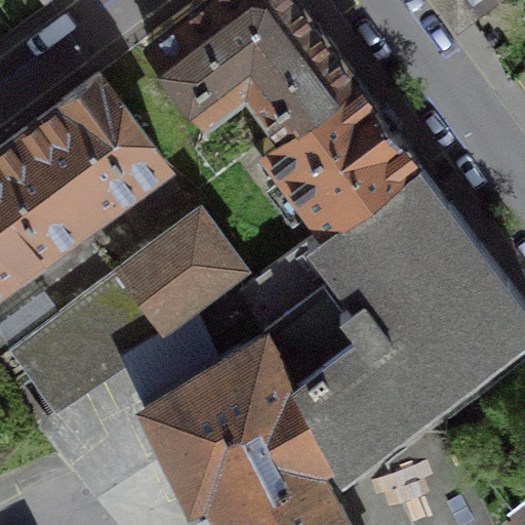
[(281,127),(355,72),(301,0),(193,0),(147,34),(205,111),(246,79),(281,127)]
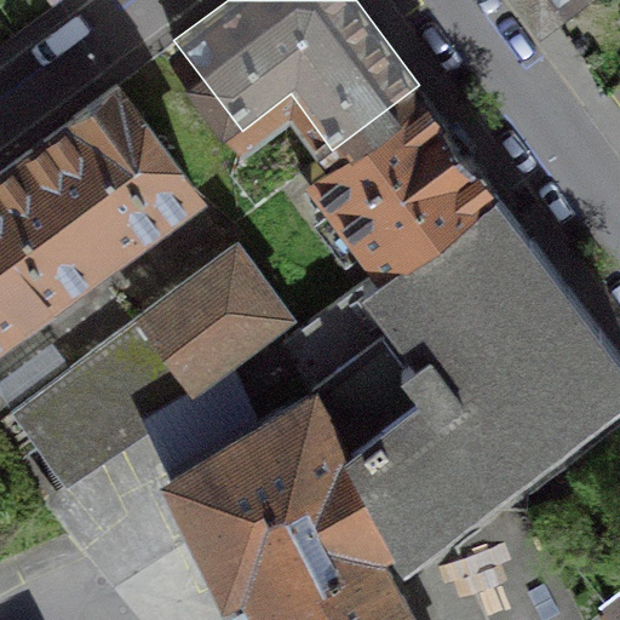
[(4,166),(81,268),(194,184),(116,84),(4,166)]
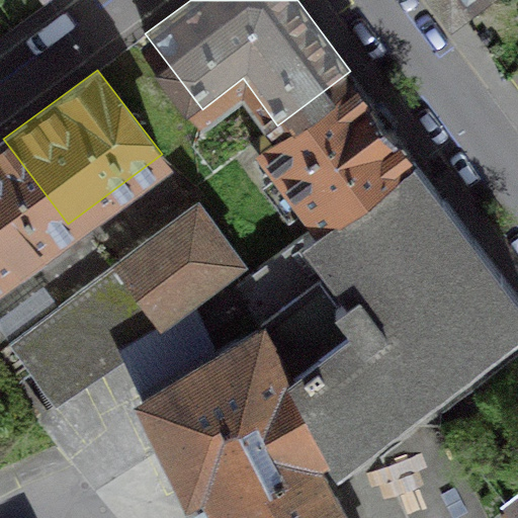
[(322,219),(411,152),(350,71),(277,125),(260,138),(322,219)]
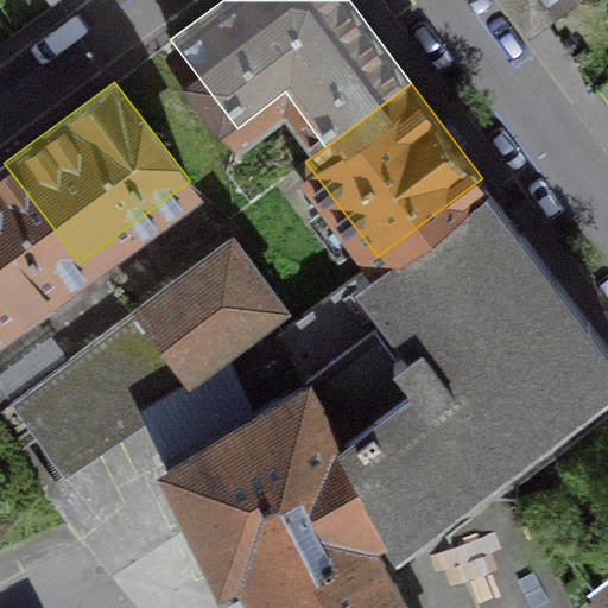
[(0,165),(0,322),(80,263),(4,163),(0,165)]
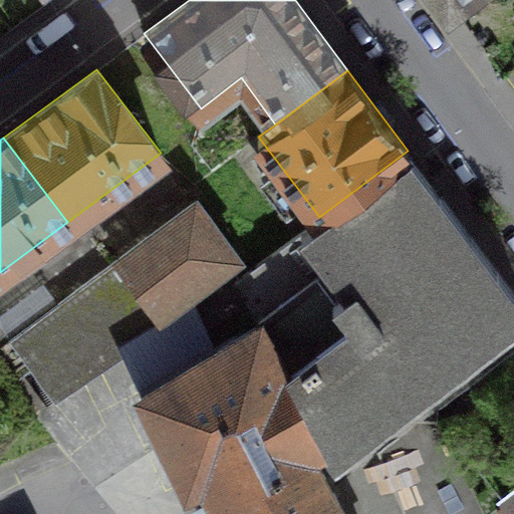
[(513,318),(513,293),(408,151),(319,217),(237,277),(260,317),(299,390),(328,445),(333,454),(513,318)]
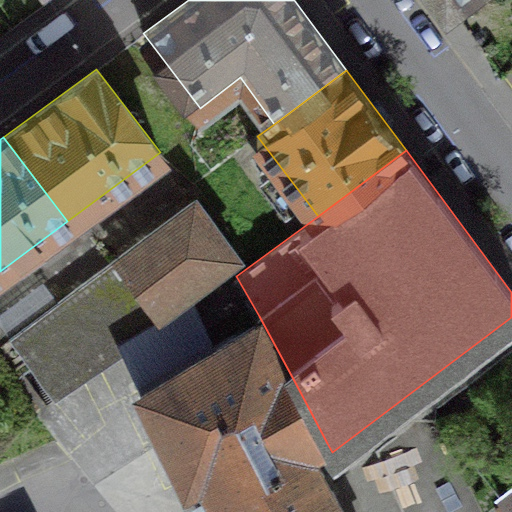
[(236,257),(194,199),(60,299),(9,337),(51,394),(124,338),(145,386),(211,346),(187,292),(236,257)]
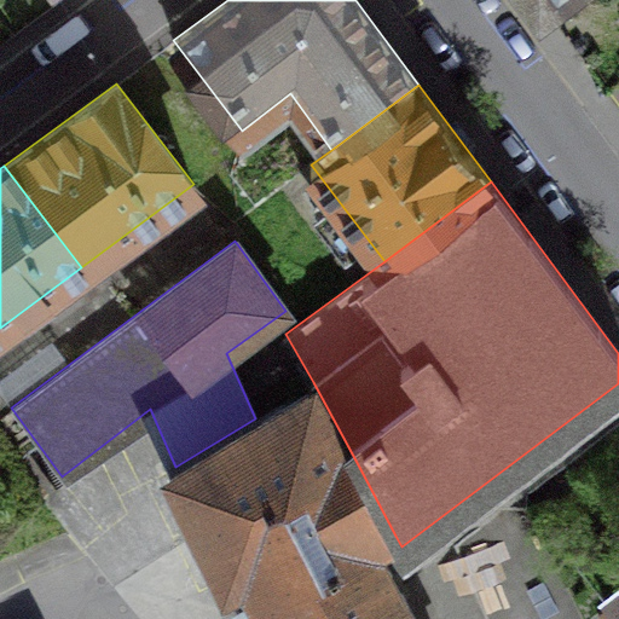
[(0,377),(0,392),(11,408),(73,362),(55,336),(0,377)]
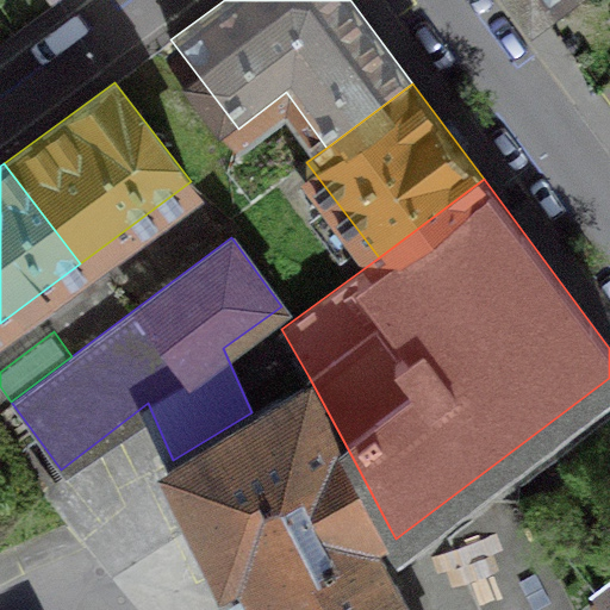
[(309,377),(251,412),(173,460),(165,464),(197,529),(355,462),(309,377)]
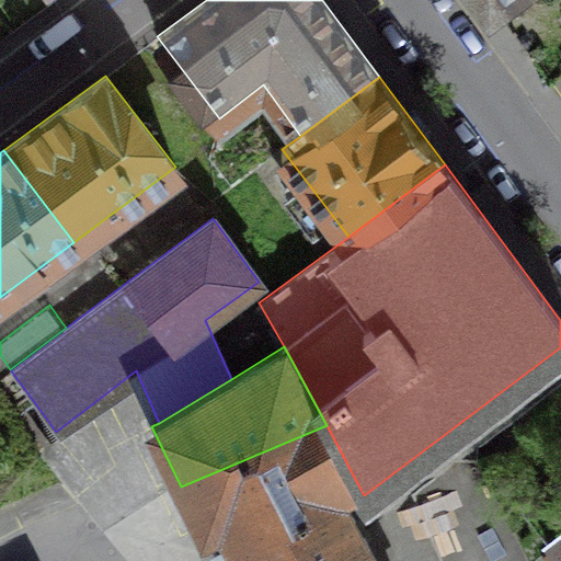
[(327,425),(181,487),(204,533),(220,522),(230,541),(341,493),(358,485),(327,425)]
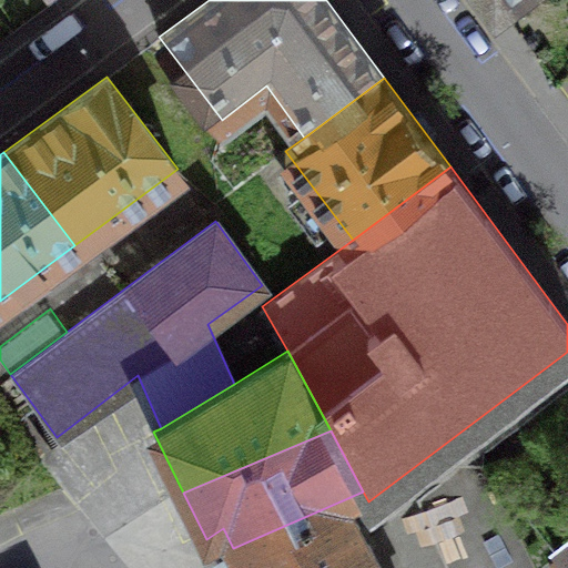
[(243,567),(381,567),(345,499),(233,548),(243,567)]
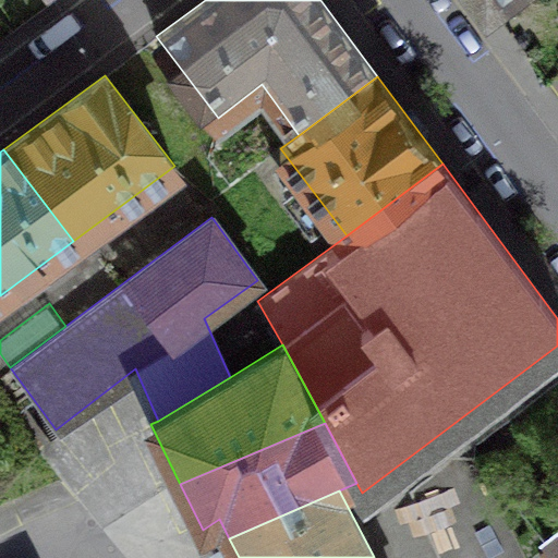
[(554,557),(557,557),(557,536),(545,546),(554,557)]
